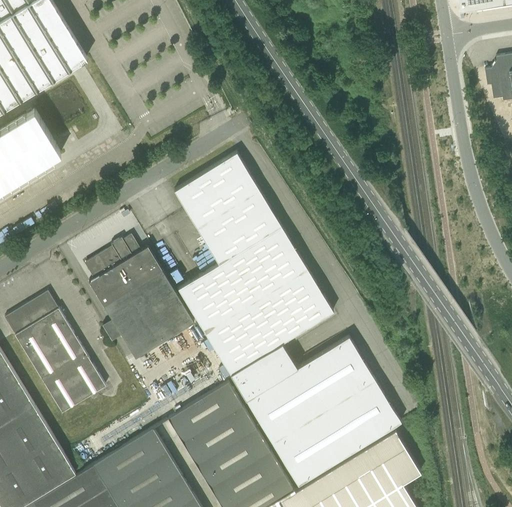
[(0,0),(0,113),(87,60),(50,0),(0,0)]
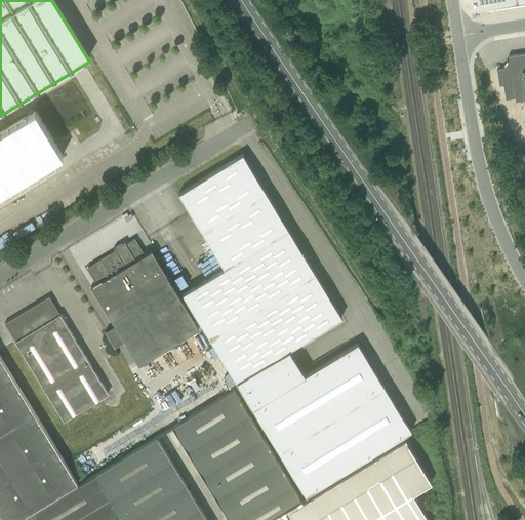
[(524,0),(469,0),(471,11),(524,2),(524,0)]
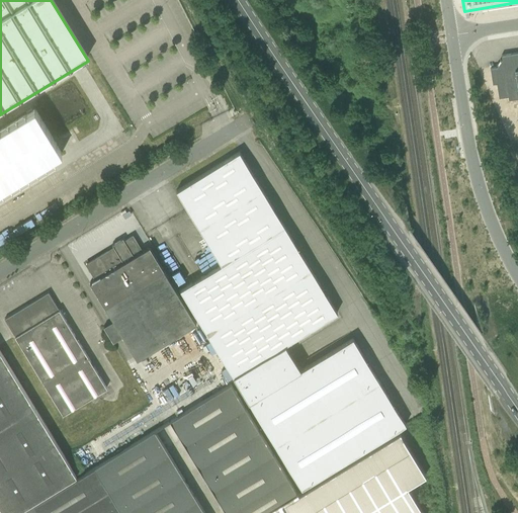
[(517,102),(517,57),(502,60),(502,64),(502,66),(500,65),(503,67),(500,71),(497,69),(497,70),(498,71),(497,72),(490,73),(493,88),(497,88),(499,102),(508,100),(509,104),(517,102)]
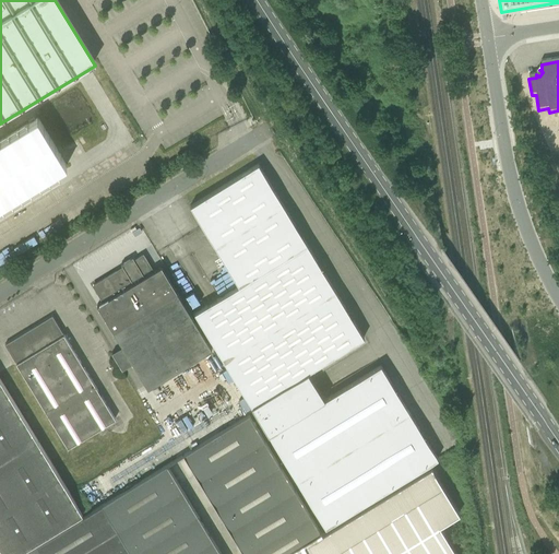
[(0,210),(66,171),(37,124),(0,145),(0,210)]
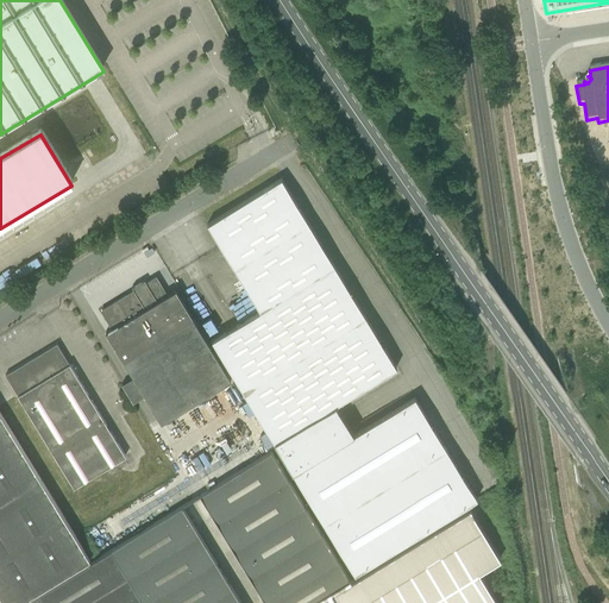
[(397,372),(282,184),(282,183),(207,230),(221,251),(261,316),(212,345),(274,447),(293,477),(355,579),(477,504),(415,402),(355,440),(336,410),(397,372)]
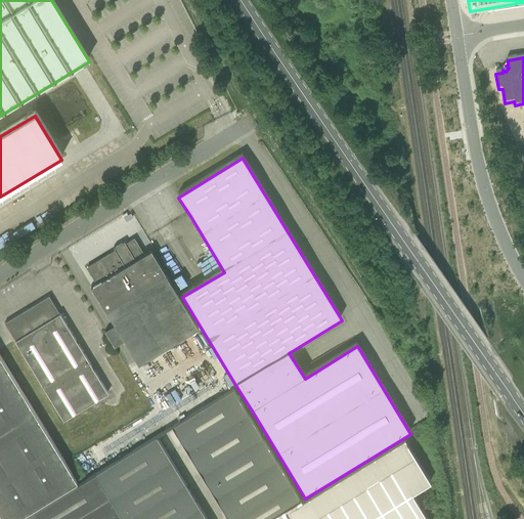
[(91,291),(115,329),(110,333),(104,336),(115,351),(119,348),(124,345),(139,369),(199,332),(151,254),(143,259),(134,244),(126,249),(124,246),(114,252),(117,257),(111,261),(108,259),(87,272),(96,288),(91,291)]
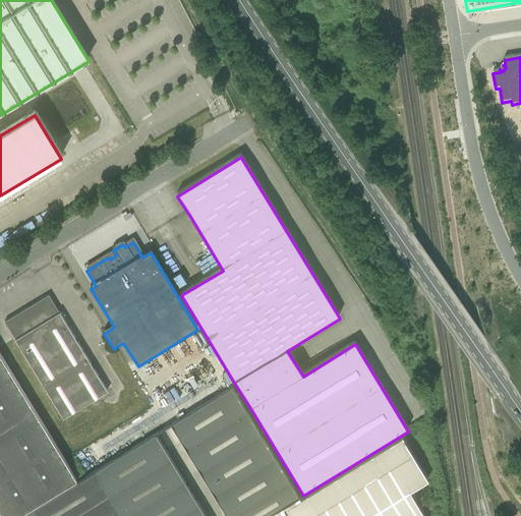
[(107,395),(85,359),(49,298),(5,326),(63,422),(107,395)]
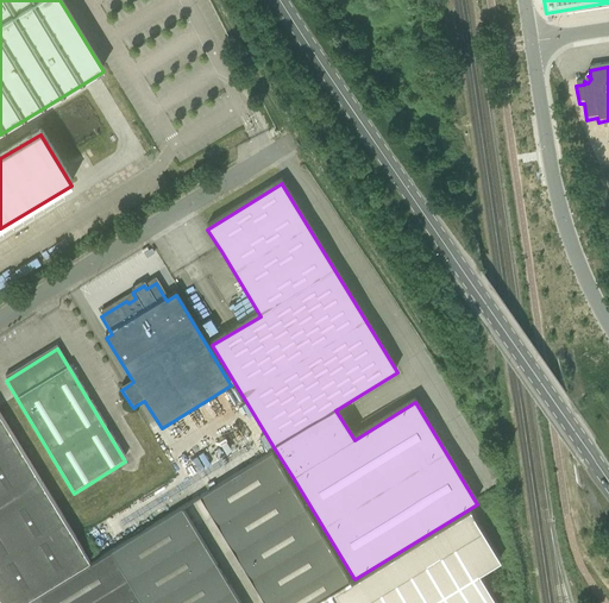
[(0,601),(1,602),(27,602),(89,565),(0,418),(0,601)]
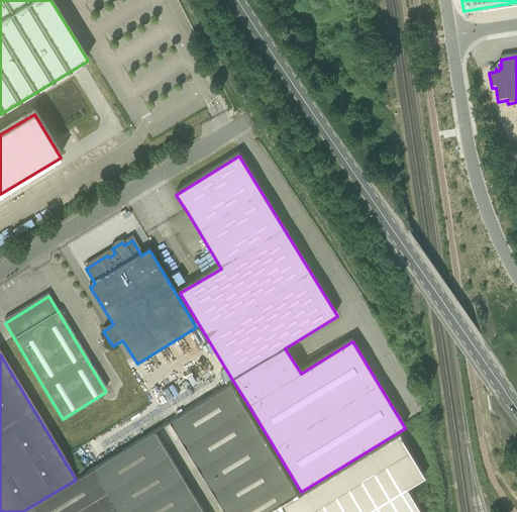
[(277,511),(298,499),(283,474),(230,388),(170,425),(205,483),(223,511),(277,511)]
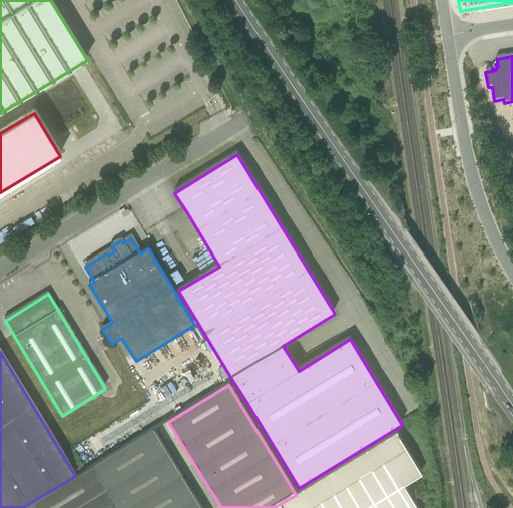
[(199,507),(188,488),(153,431),(27,507),(199,507)]
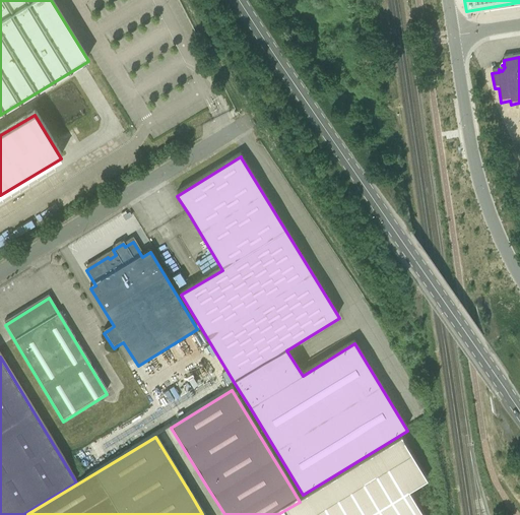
[(423,514),(409,492),(428,480),(401,439),(300,502),(278,514),(423,514)]
